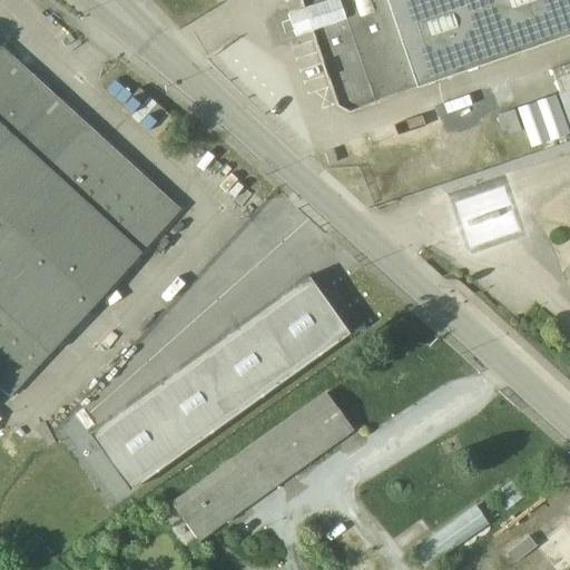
[(375,102),(338,0),(301,0),(305,9),(303,10),(303,9),(302,9),(311,31),(312,30),(338,106),(349,111),(375,102)]
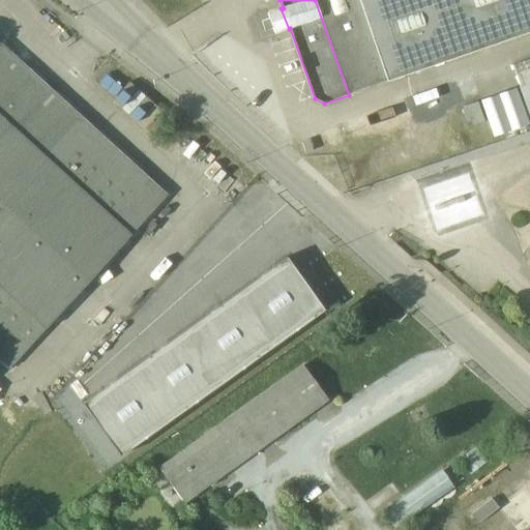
[(529,0),(315,0),(349,95),(529,32),(529,0)]
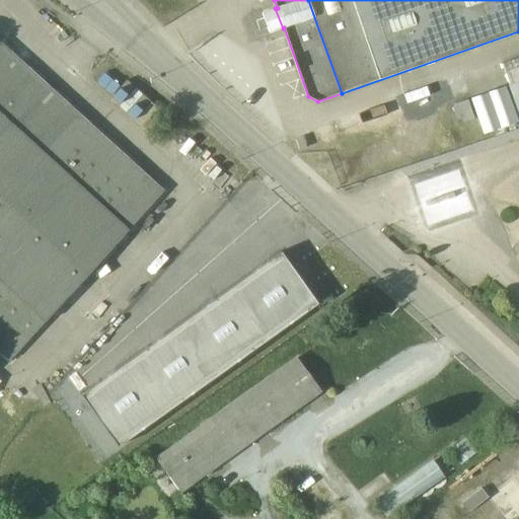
[(164,193),(0,42),(0,351),(10,361),(164,193)]
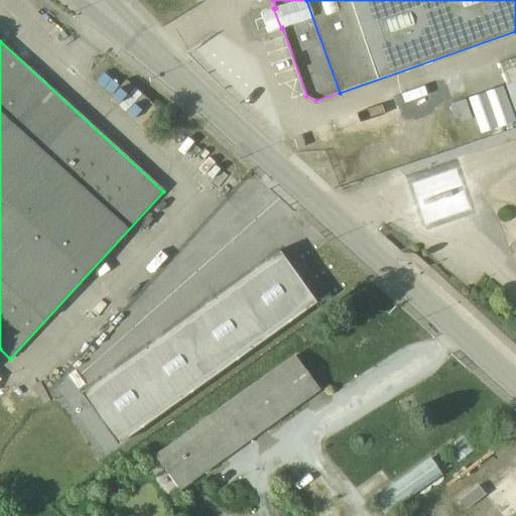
[(515,83),(507,87),(515,112),(515,83)]
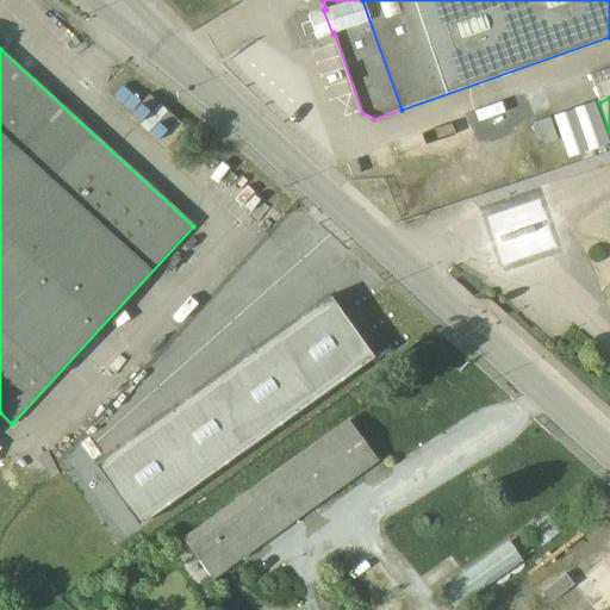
[(593,103),(555,117),(570,156),(608,143),(593,103)]
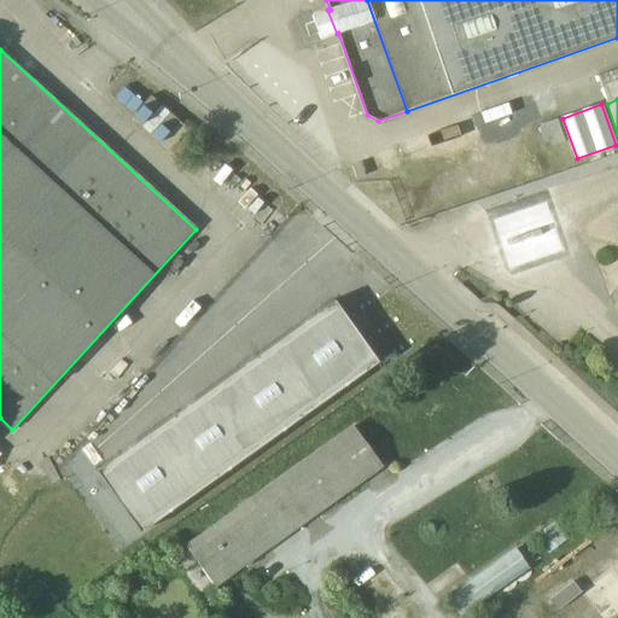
[(557,117),(540,124),(548,147),(565,141),(557,117)]
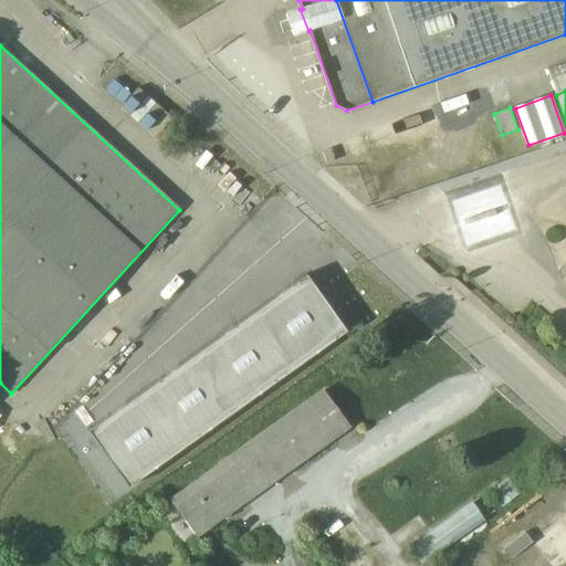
[(128,488),(346,332),(307,278),(305,274),(87,430),(128,488)]
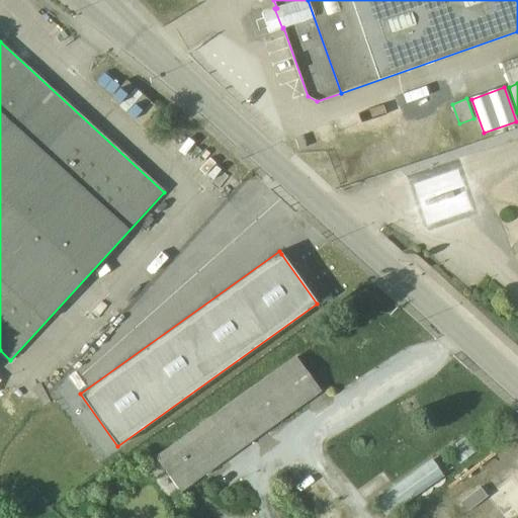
[(296,358),(157,457),(180,491),(320,391),(296,358)]
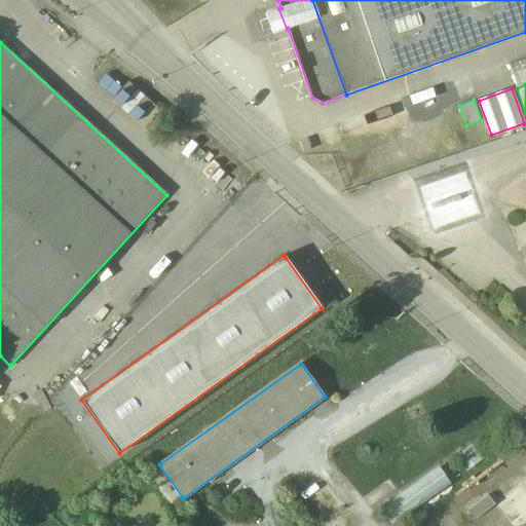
[(440,467),(382,509),(391,523),(450,482),(440,467)]
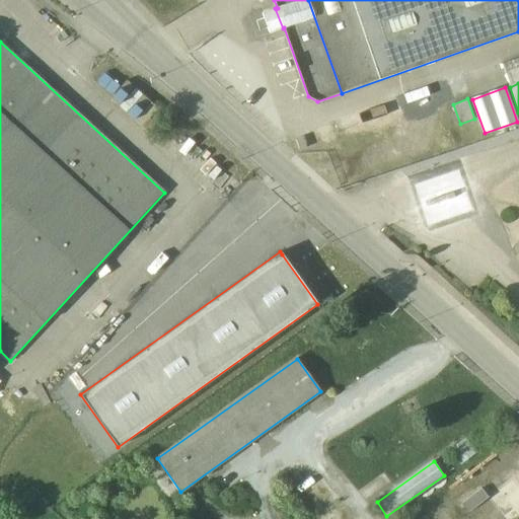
[(482,489),(462,503),(469,512),(489,498),(482,489)]
